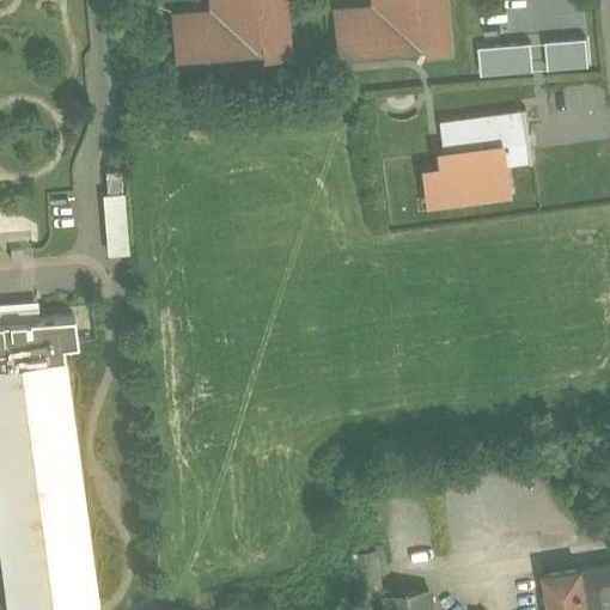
[(213,0),(215,20),(203,22),(201,34),(177,36),(180,61),(261,54),(260,47),(267,47),(268,63),(292,61),(286,0),(376,0),(377,16),(365,17),(363,30),(339,32),(341,56),(422,49),(421,42),(428,41),(429,58),(453,55),(449,0),(213,0)]
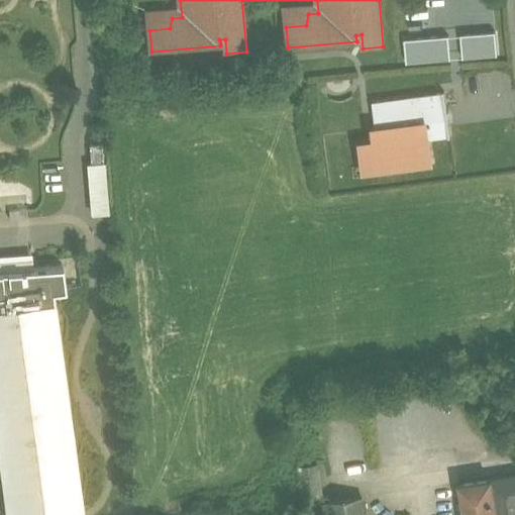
[(503,34),(410,39),(411,64),(504,59),(503,34)]
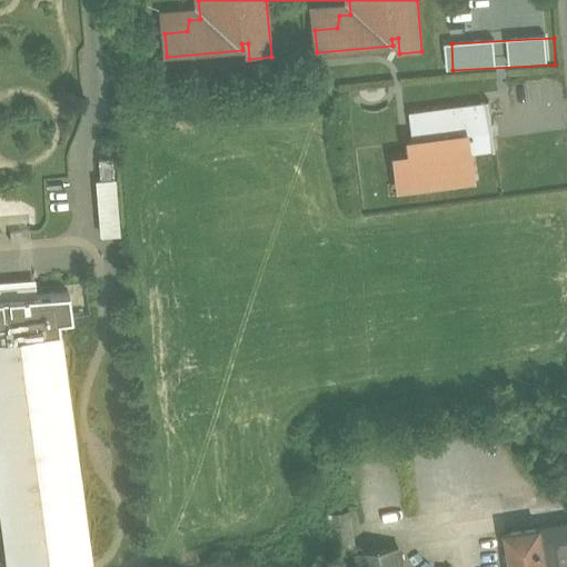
[(489,105),(411,115),(416,145),(411,146),(417,190),(477,182),(473,156),(496,152),(496,153),(498,153),(491,102),(489,103),(489,105)]
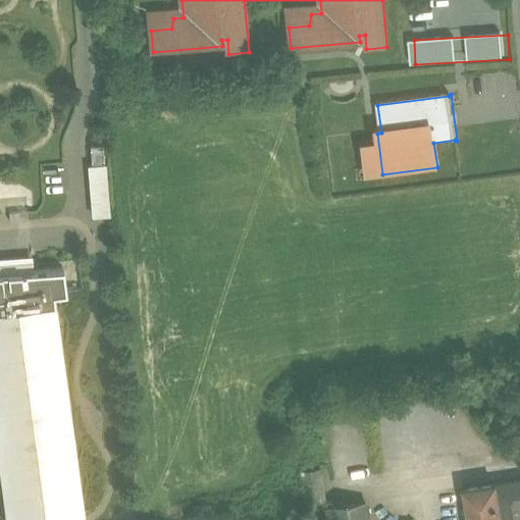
[(104,148),(92,149),(94,167),(106,166),(104,148)]
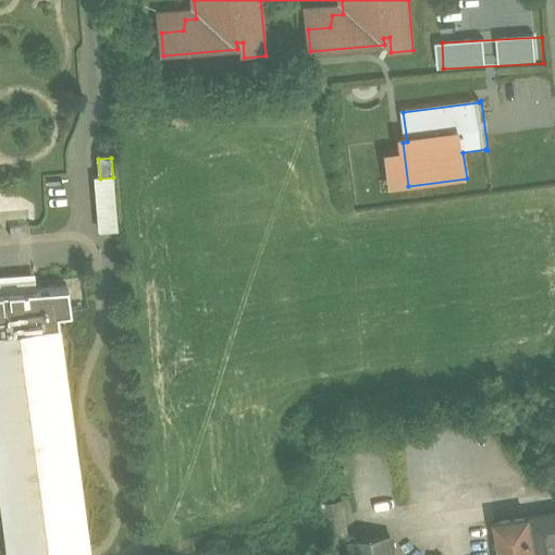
[(0,444),(4,444),(8,466),(0,467),(0,490),(9,554),(56,554),(90,550),(60,318),(73,316),(70,290),(0,295),(0,444)]
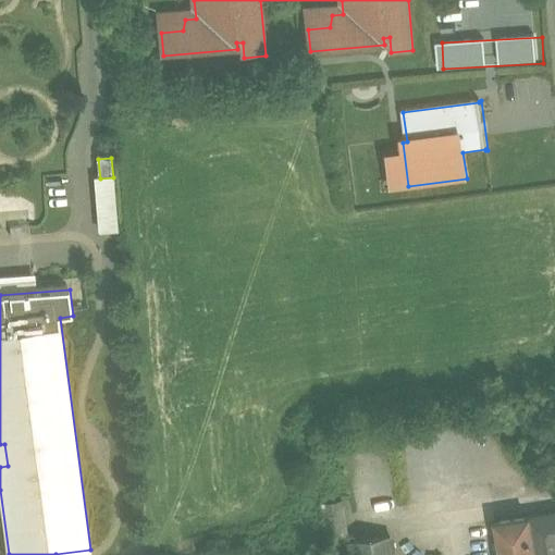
[(344,503),(322,506),(328,541),(349,537),(344,503)]
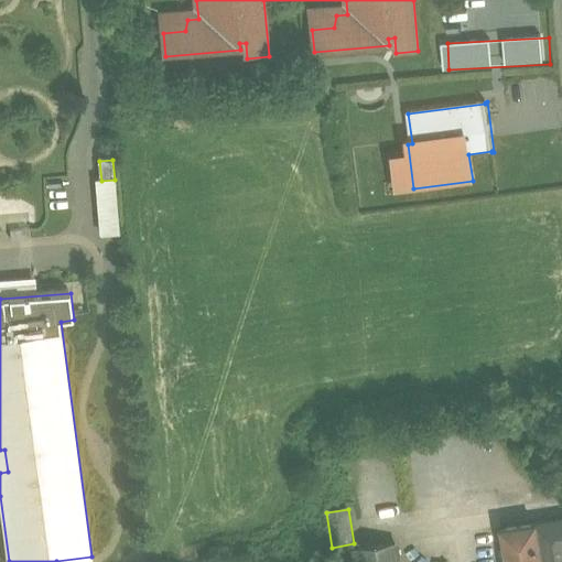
[(561,521),(537,526),(537,527),(542,561),(561,561),(561,521)]
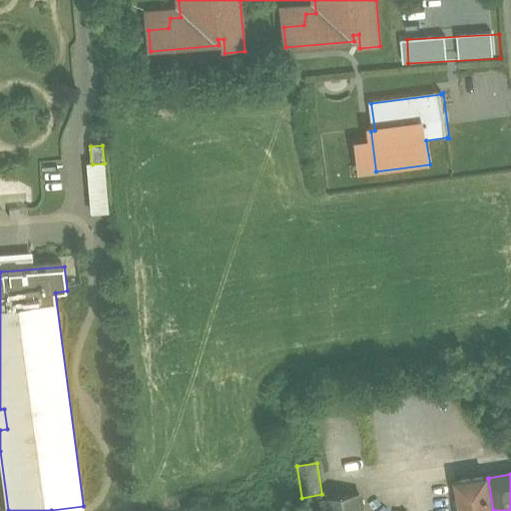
[(493,510),(488,479),(459,483),(463,510),(493,510)]
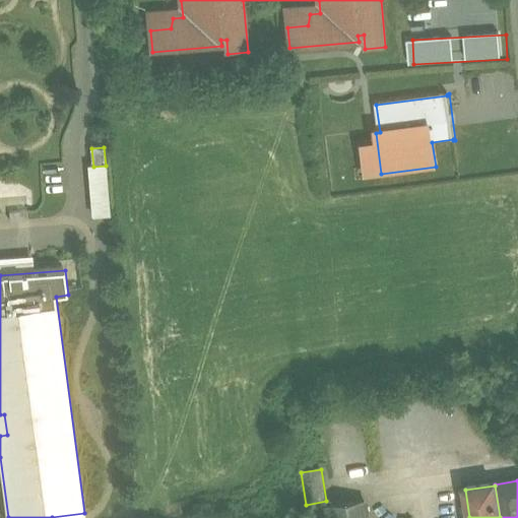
[(368,517),(366,504),(327,509),(328,517),(368,517)]
